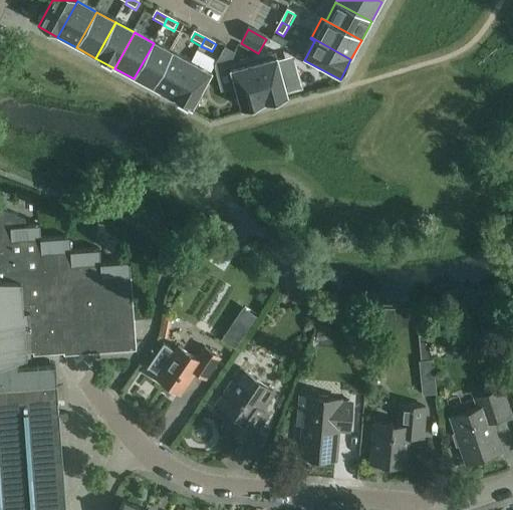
[(173,53),(154,43),(134,78),(153,89),(173,53)]
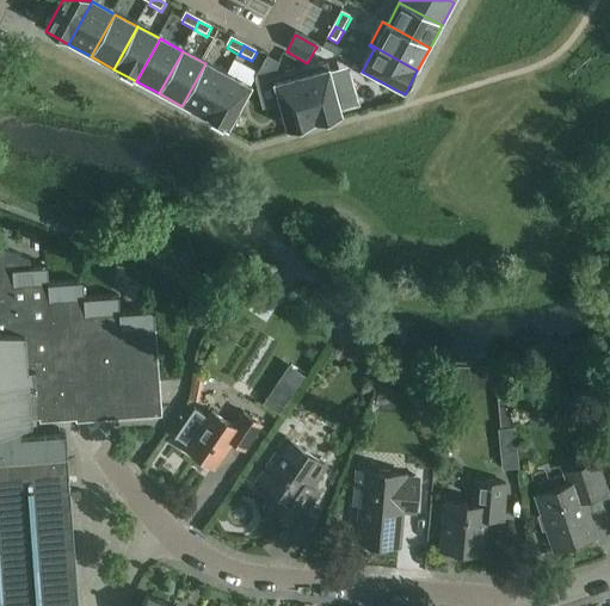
[(272,80),(281,66),(269,60),(256,80),(257,84),(272,80)]
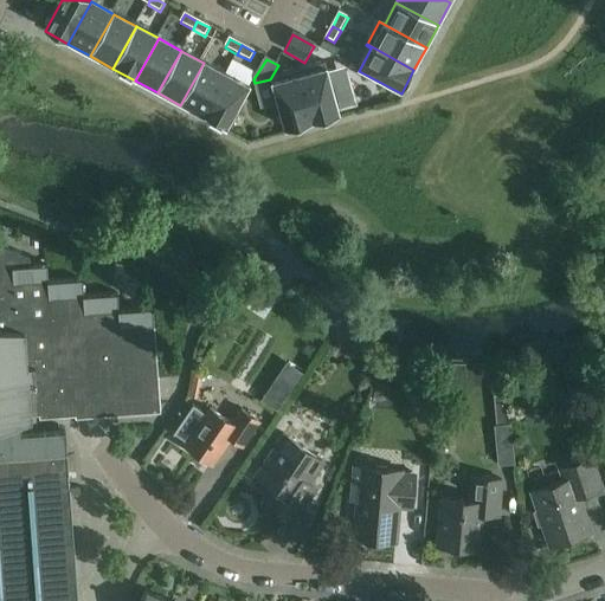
[(226,75),(204,63),(180,105),(203,117),(226,75)]
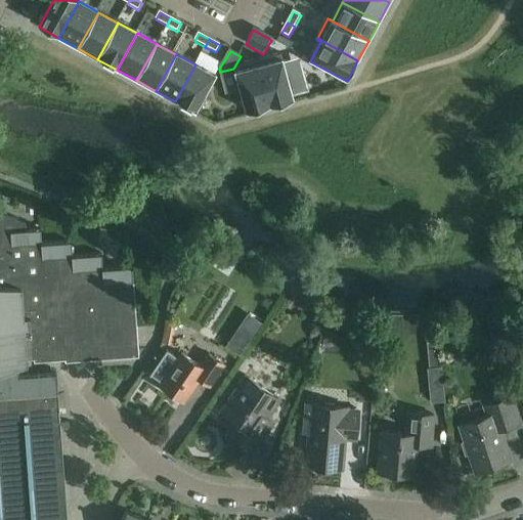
[(281,56),(258,62),(270,107),(293,101),(281,56)]
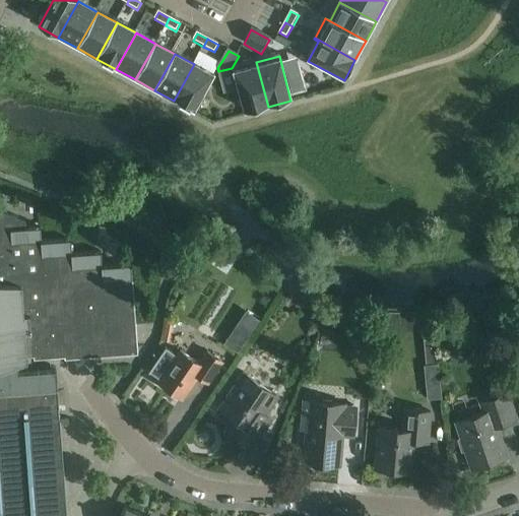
[(233,68),(245,113),(268,107),(256,62),(233,68)]
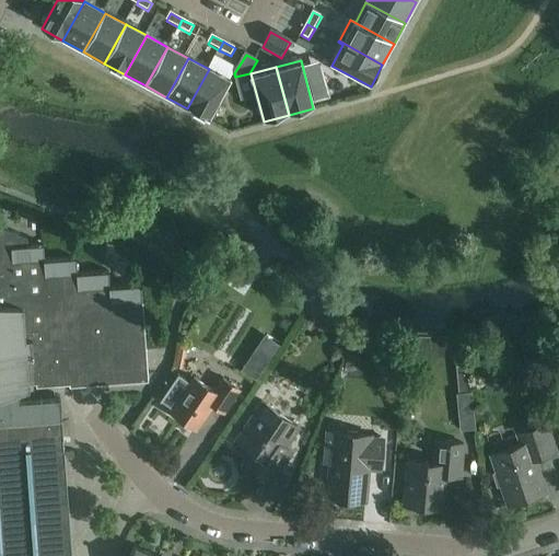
[(230,81),(209,69),(187,108),(209,120),(230,81)]
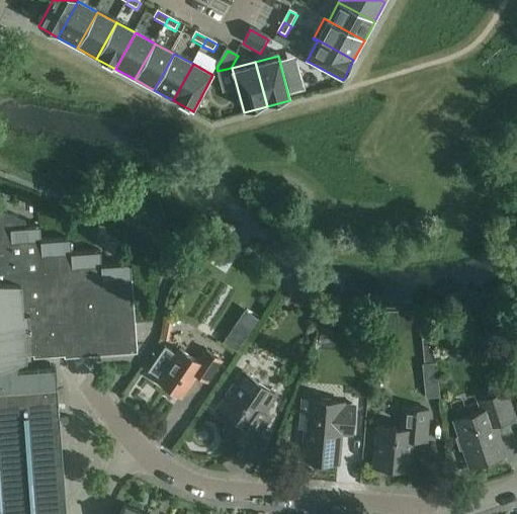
[(68,513),(58,370),(20,372),(20,366),(28,364),(28,359),(34,358),(35,361),(66,358),(65,354),(79,352),(79,360),(139,356),(132,266),(102,269),(101,254),(73,256),(72,242),(42,245),(41,229),(26,231),(26,223),(4,215),(0,219),(0,513),(68,513)]
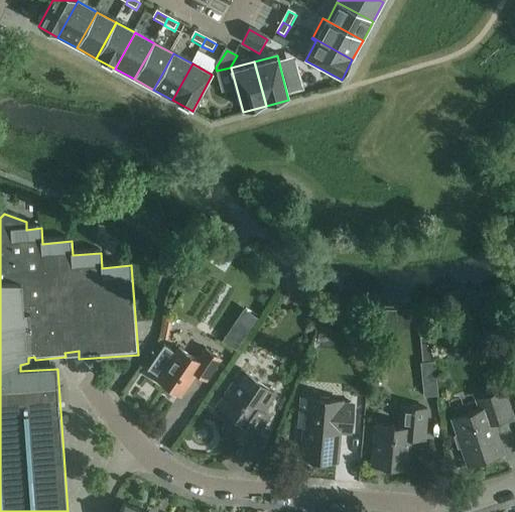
[(239,349),(248,336),(236,327),(227,341),(239,349)]
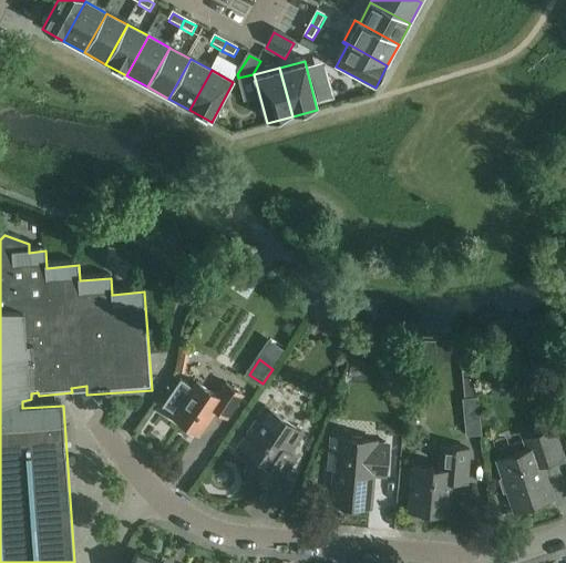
[(483,437),(479,401),(476,378),(475,364),(461,365),(463,380),(465,402),(463,402),(466,439),(483,437)]
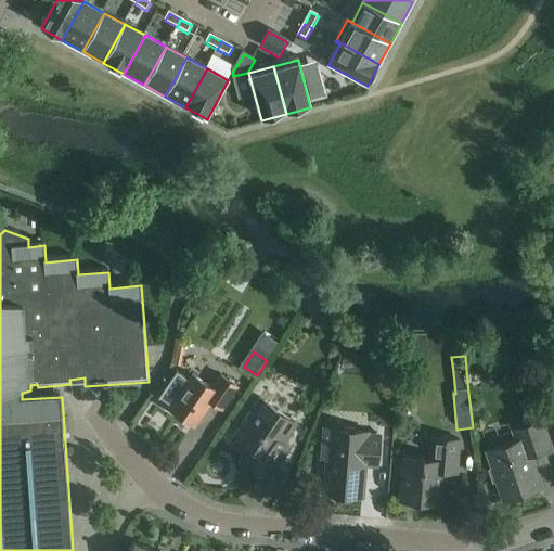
[(493,368),(477,373),(481,387),(499,383),(493,368)]
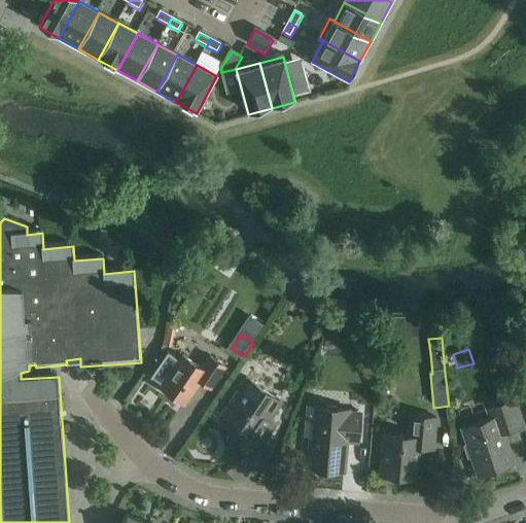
[(185,406),(202,383),(212,390),(226,369),(211,358),(203,371),(184,358),(180,363),(170,355),(169,354),(152,379),(153,380),(164,387),(162,390),(185,406)]
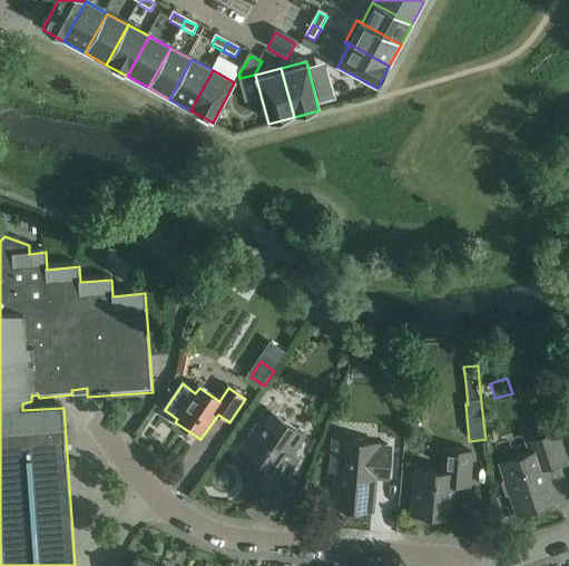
[(549,411),(556,427),(568,422),(561,407),(549,411)]
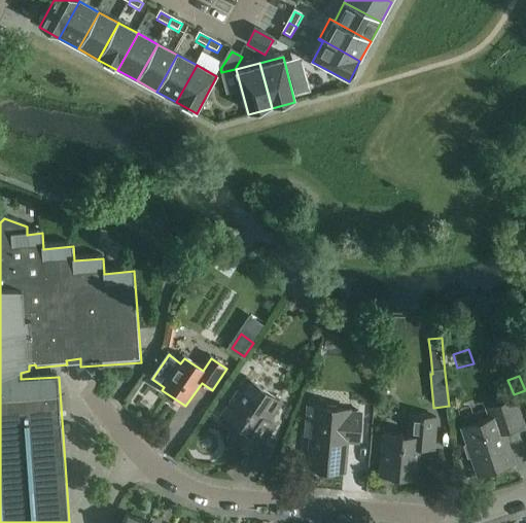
[(274,431),(267,427),(282,404),(248,381),(223,417),(237,426),(230,437),(257,455),(274,431)]
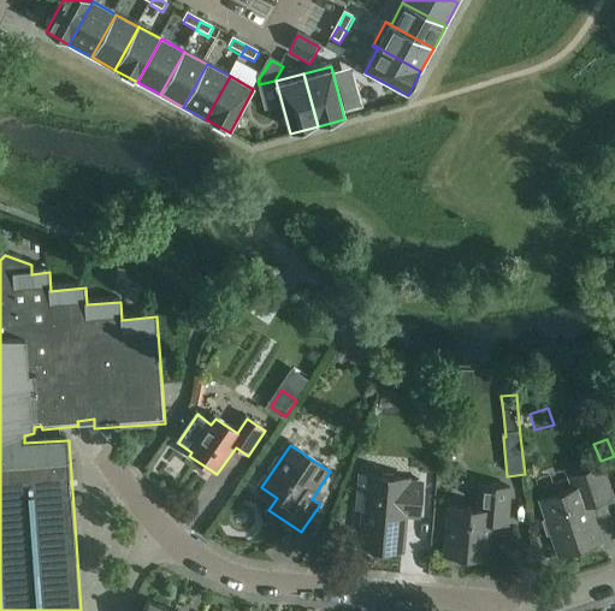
[(548,522),(543,523),(548,539),(553,538),(560,558),(602,544),(590,509),(614,502),(603,468),(569,480),(574,493),(542,504),(548,522)]
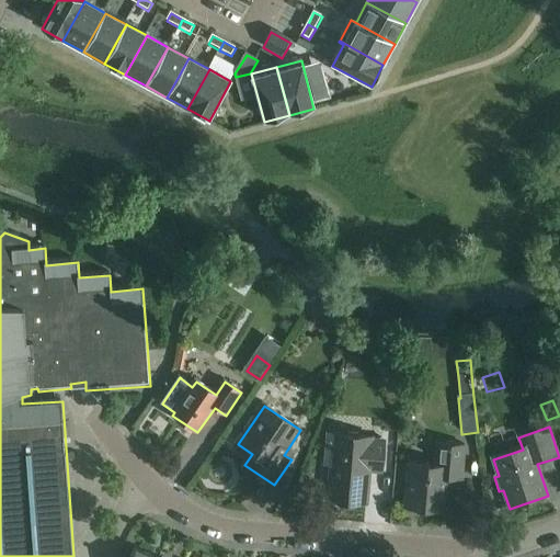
[(373,442),(373,439),(330,434),(328,466),(333,466),(330,501),(367,504),(370,472),(383,473),(386,443),(373,442)]
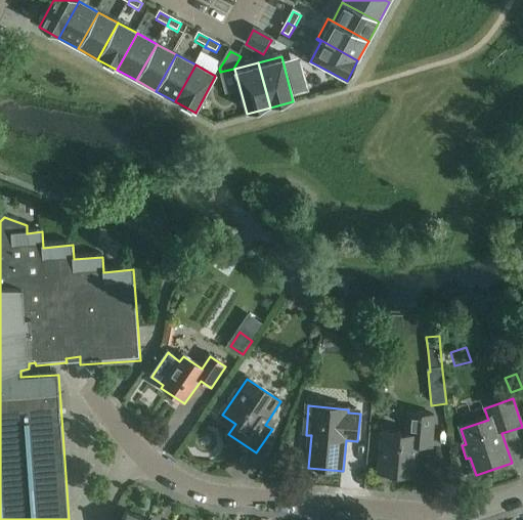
[(383,434),(381,452),(379,474),(415,478),(418,447),(432,448),(435,418),(408,415),(406,436),(383,434)]
